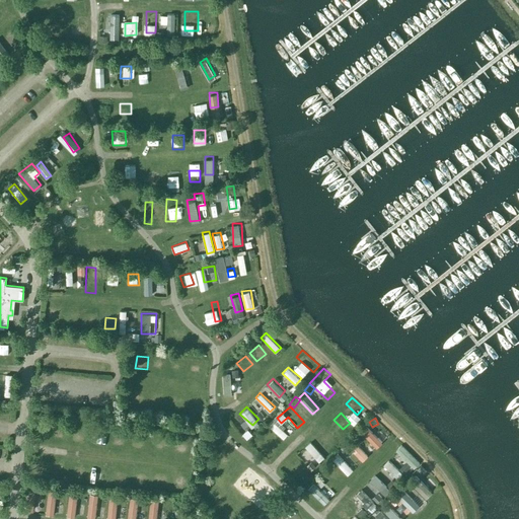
[(270,429),(284,439),(288,433),(274,423),(270,429)]
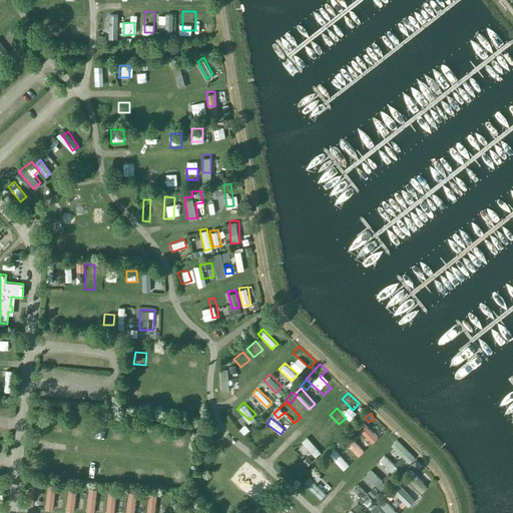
[(372,444),(379,437),(363,421),(356,427),(372,444)]
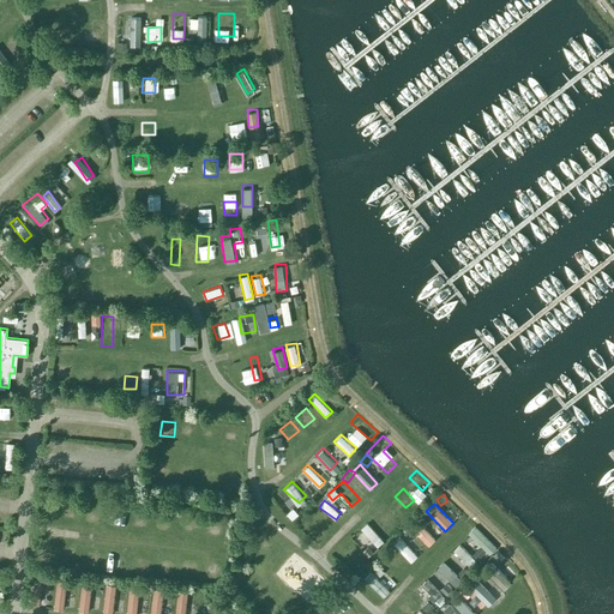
[(385,506),(379,512),(395,529),(401,523),(385,506)]
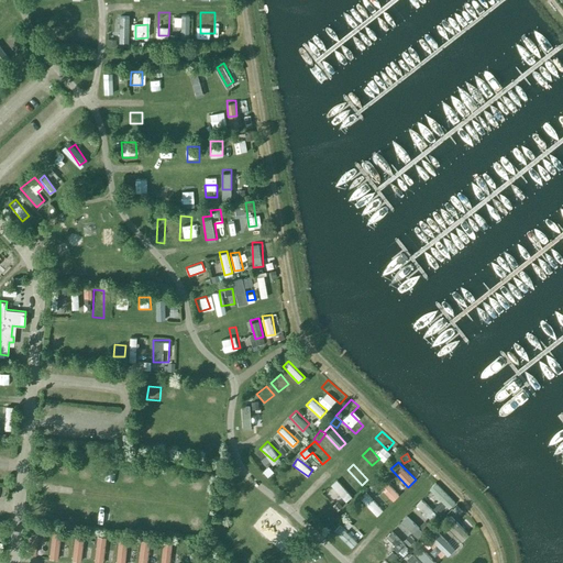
[(363,474),(367,477),(374,472),(368,467),(363,474)]
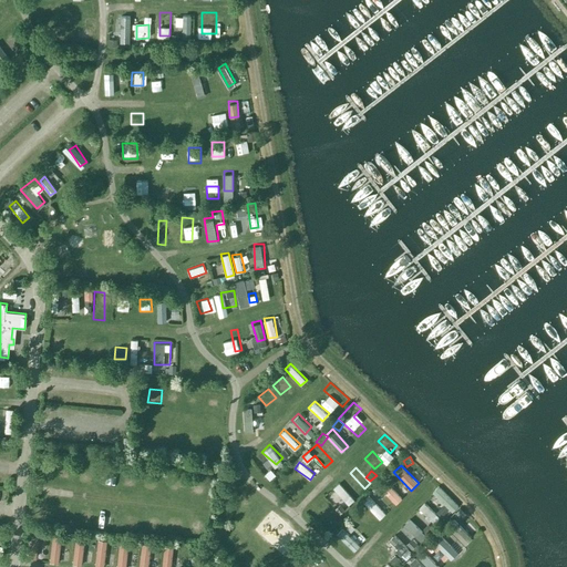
[(181,491),(181,478),(169,478),(169,491),(181,491)]
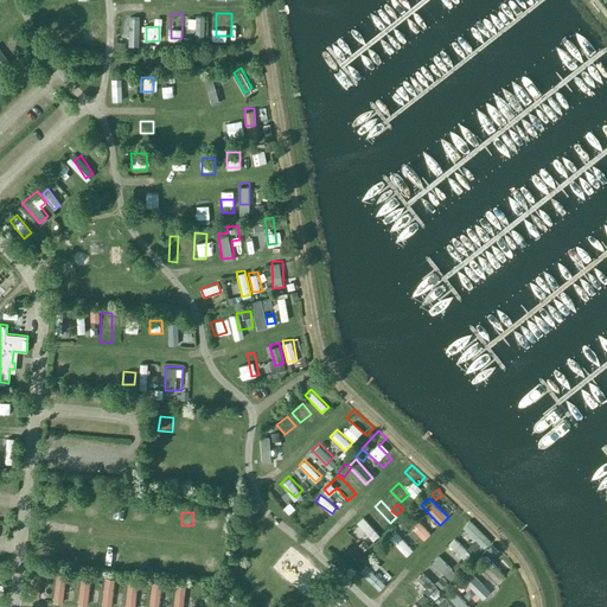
[(305,516),(300,524),(319,536),(324,528),(305,516)]
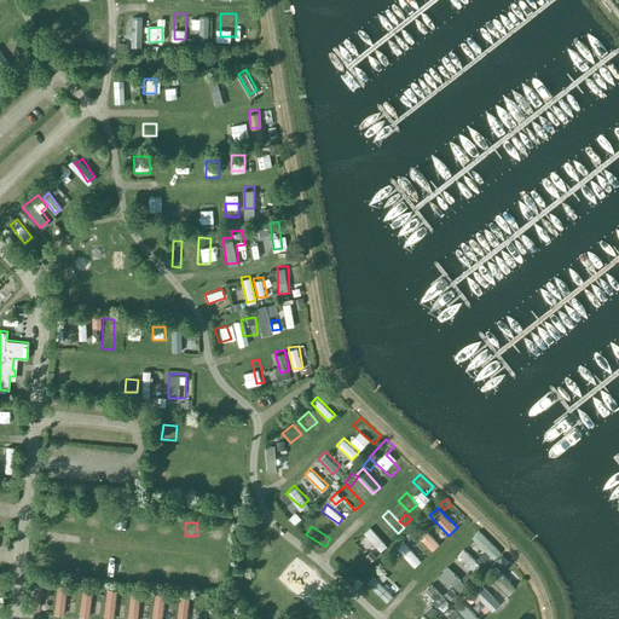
[(363,533),(379,551),(387,545),(370,527),(363,533)]
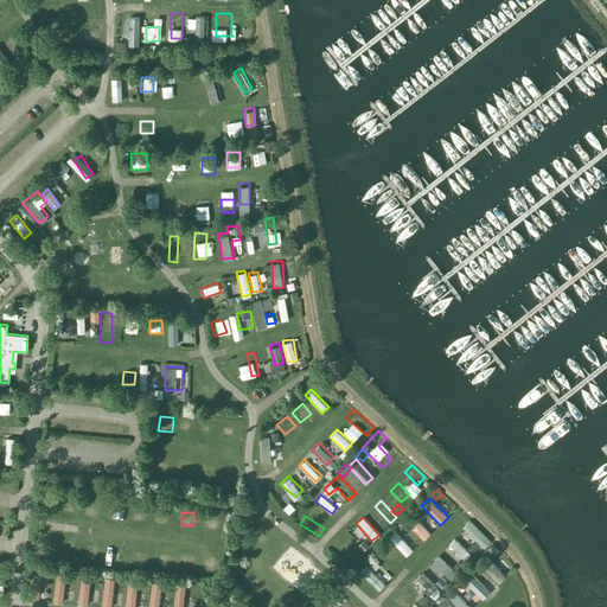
[(425,541),(432,534),(415,517),(408,524),(425,541)]
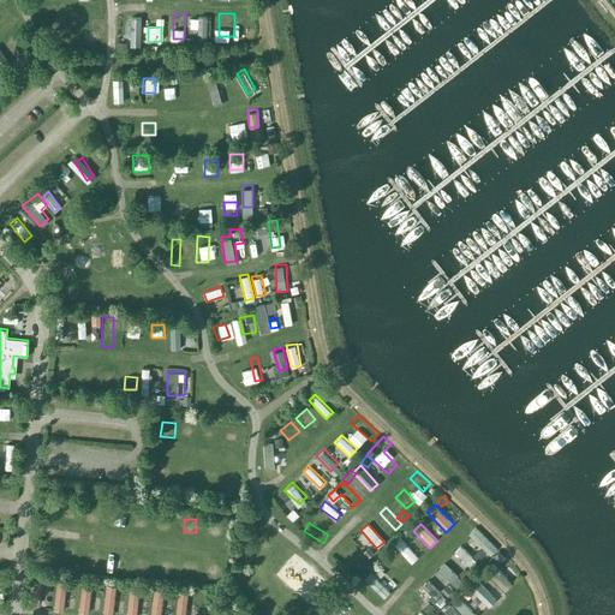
[(410,541),(416,537),(411,530),(405,535),(410,541)]
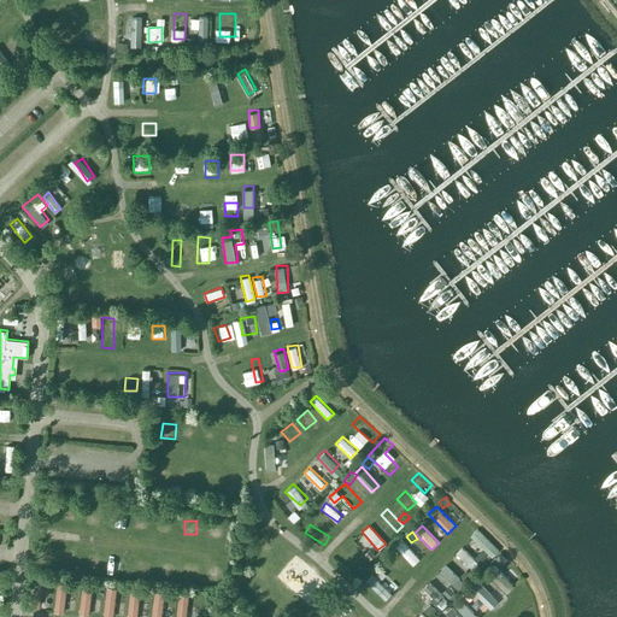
[(403,540),(395,547),(413,566),(421,559),(403,540)]
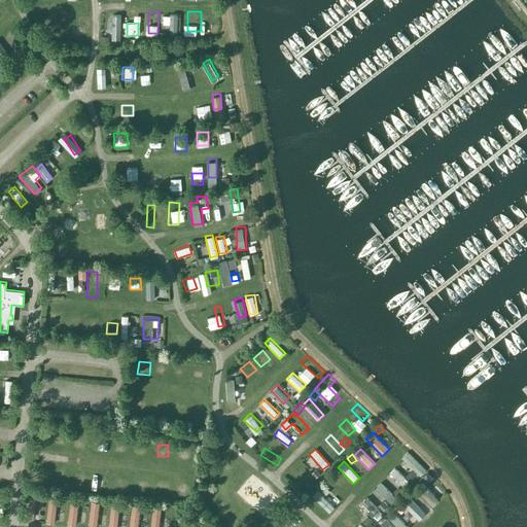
[(303,464),(299,467),(308,480),(313,476),(303,464)]
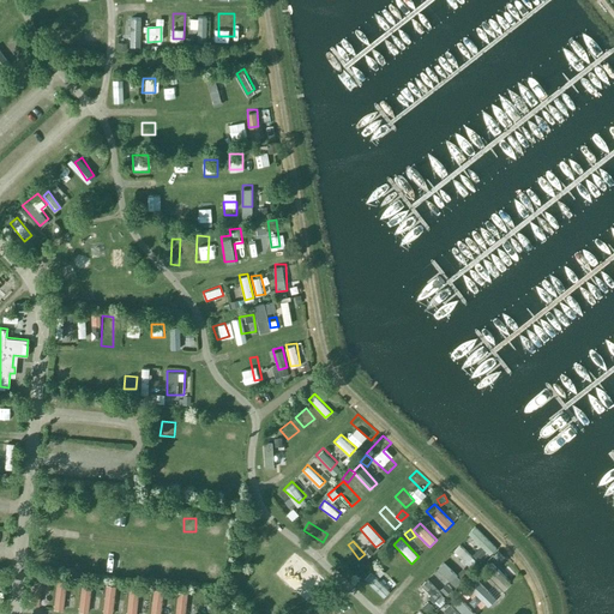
[(452,553),(465,565),(473,557),(459,545),(452,553)]
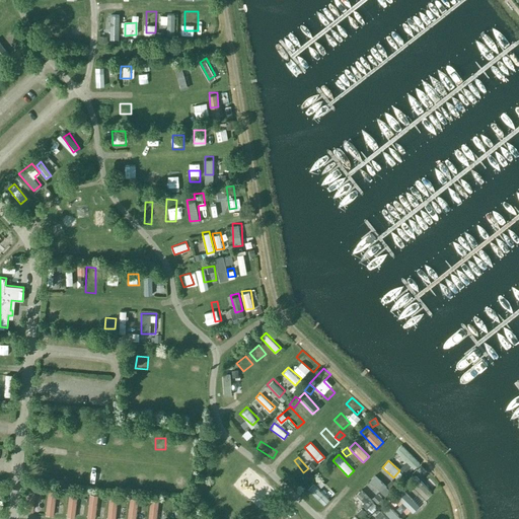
[(45,472),(46,463),(35,463),(35,471),(45,472)]
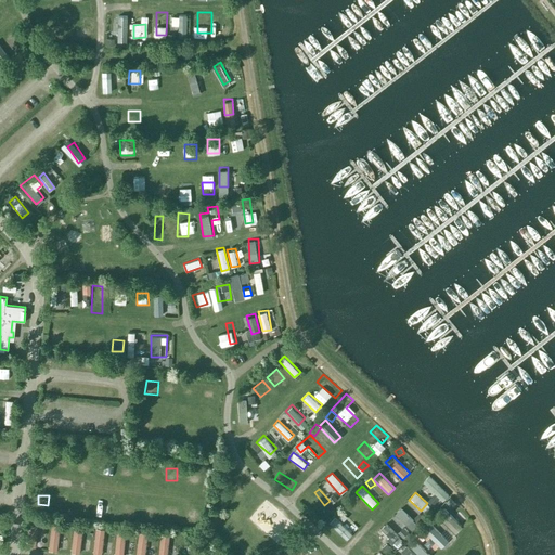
[(395,514),(407,527),(414,520),(401,507),(395,514)]
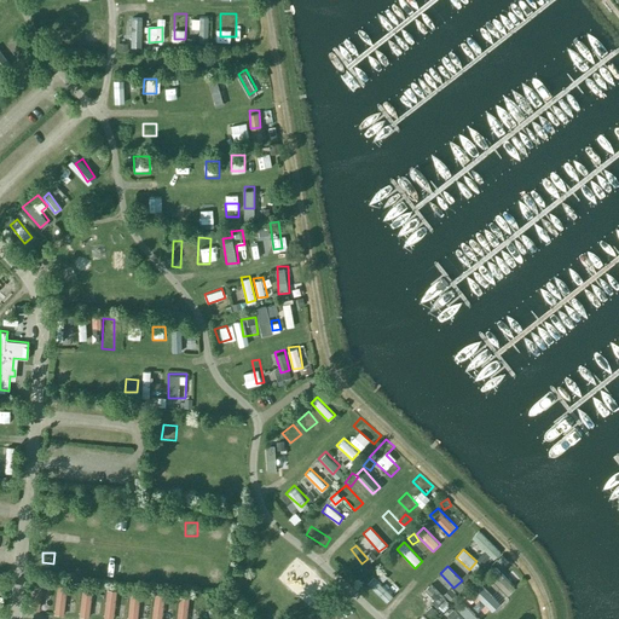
[(44,583),(34,580),(30,611),(40,613),(44,583)]
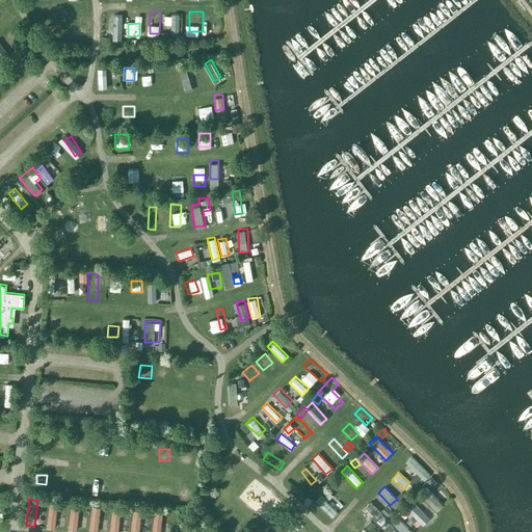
[(405,520),(410,514),(423,526),(430,517),(411,501),(399,514),(405,520)]
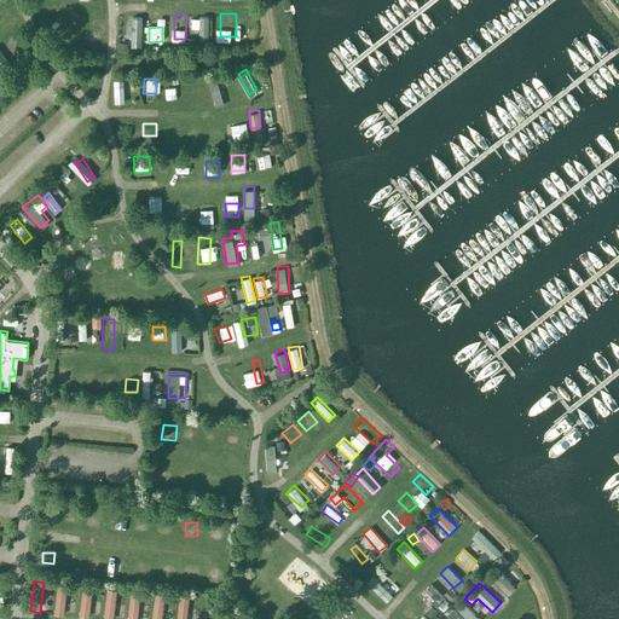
[(446,600),(431,584),(424,590),(440,605),(446,600)]
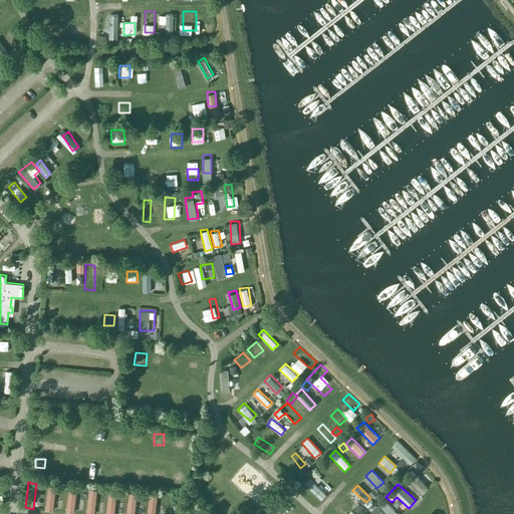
[(48,486),(45,510),(52,511),(55,487),(48,486)]
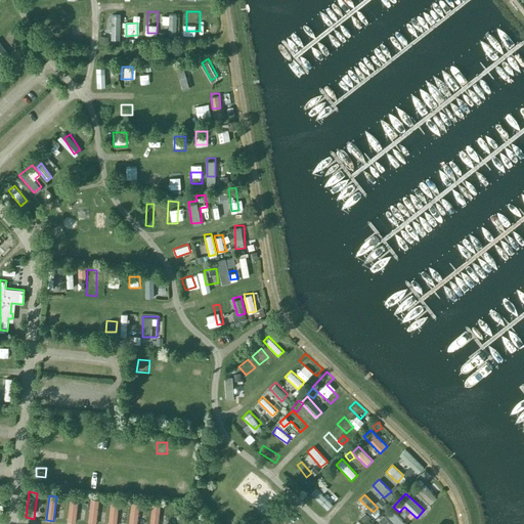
[(70,497),(68,522),(75,523),(78,498),(70,497)]
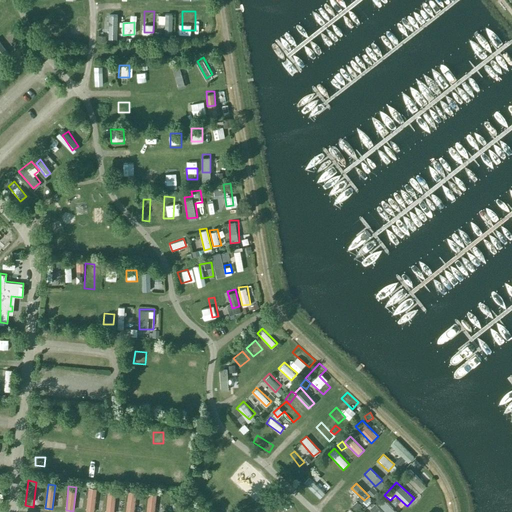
[(88,488),(85,511),(92,511),(96,489),(88,488)]
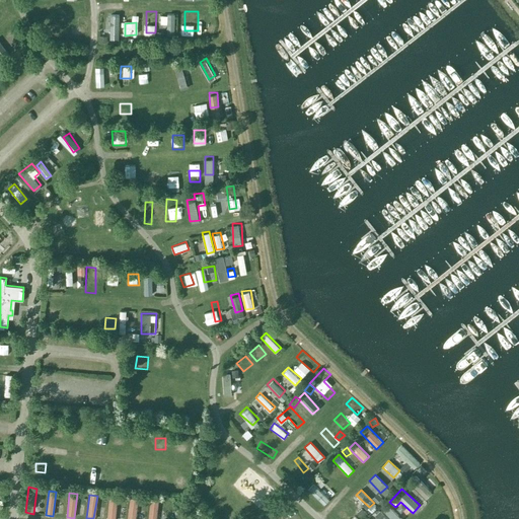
[(378,504),(382,500),(377,495),(372,499),(378,504)]
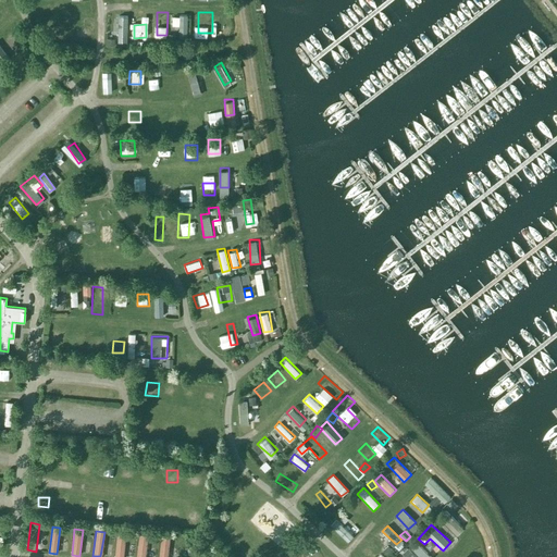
[(118,533),(114,556),(122,556),(125,533),(118,533)]
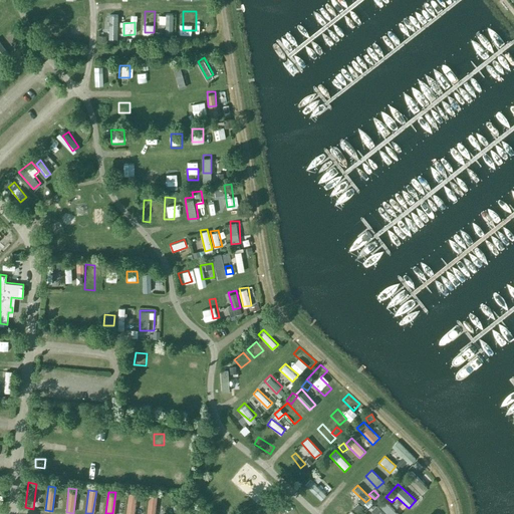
[(129,494),(125,513),(133,513),(136,495),(129,494)]
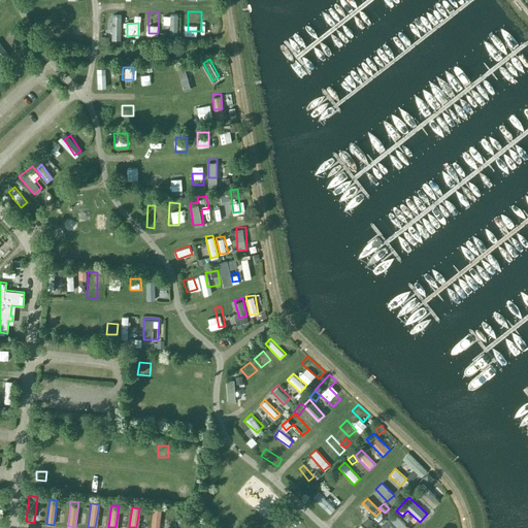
[(153,509),(151,527),(158,527),(160,510),(153,509)]
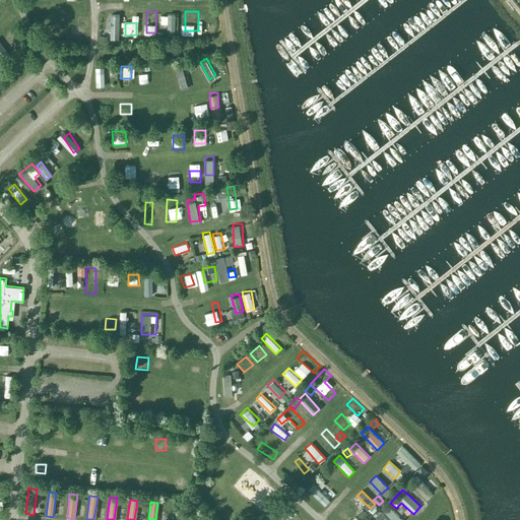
[(382,511),(390,519),(403,519),(389,504),(382,511)]
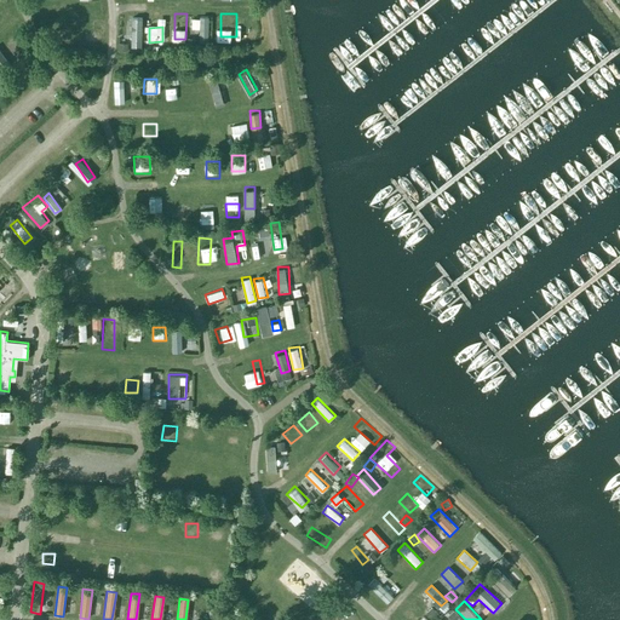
[(407,608),(417,619),(435,619),(441,615),(434,609),(428,615),(414,602),(407,608)]
